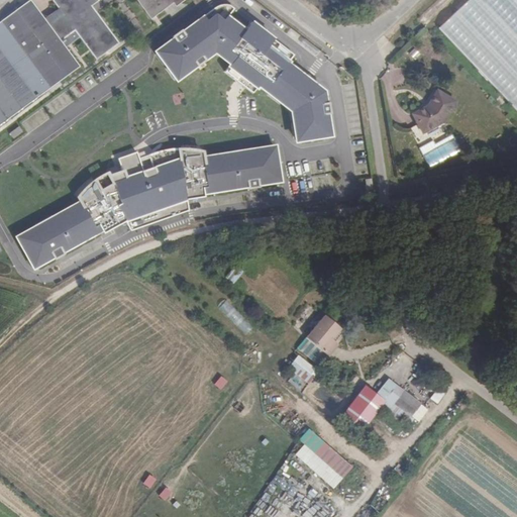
[(96,60),(118,43),(91,6),(97,0),(50,0),(63,15),(48,25),(29,1),(0,21),(0,124),(78,67),(64,47),(79,37),(96,60)]
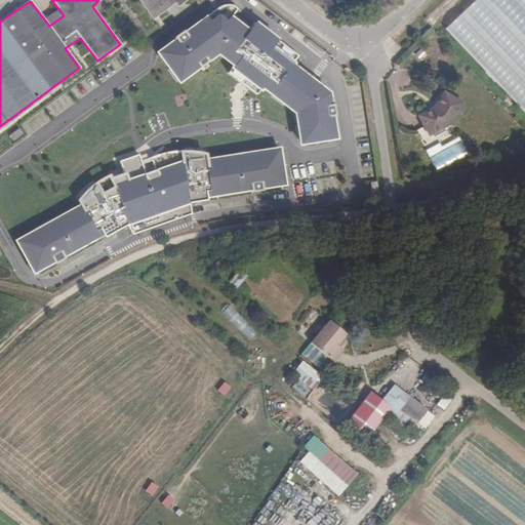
[(177,7),(187,0),(138,0),(153,19),(174,3),(177,7)]
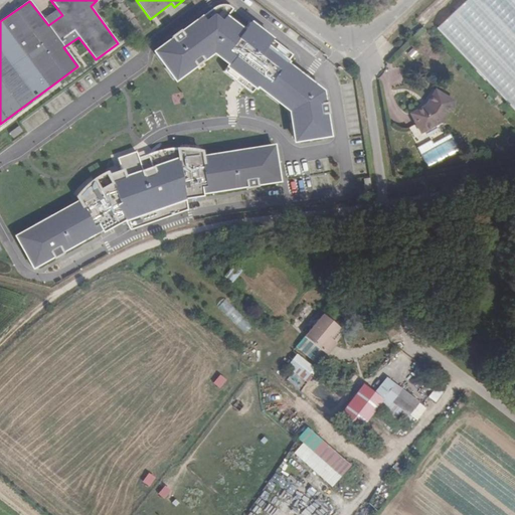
[(514,0),(467,0),(438,28),(514,108),(514,0)]
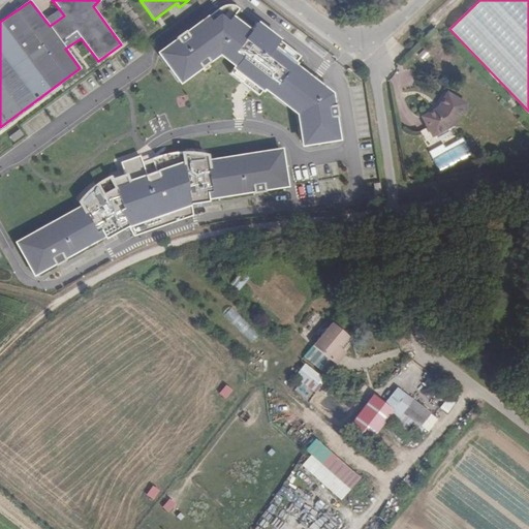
[(338,142),(331,93),(293,65),(299,57),(227,3),(156,53),(178,84),(215,58),(294,117),(299,147),(338,142)]
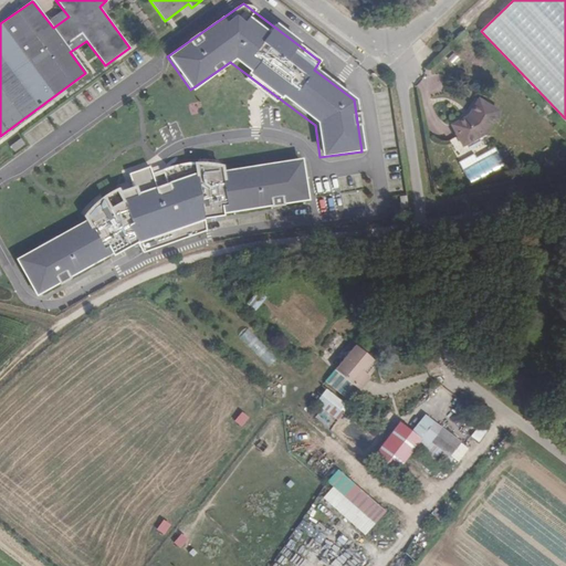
[(462,146),(485,134),(498,112),(479,100),(469,116),(451,125),(458,137),(462,146)]
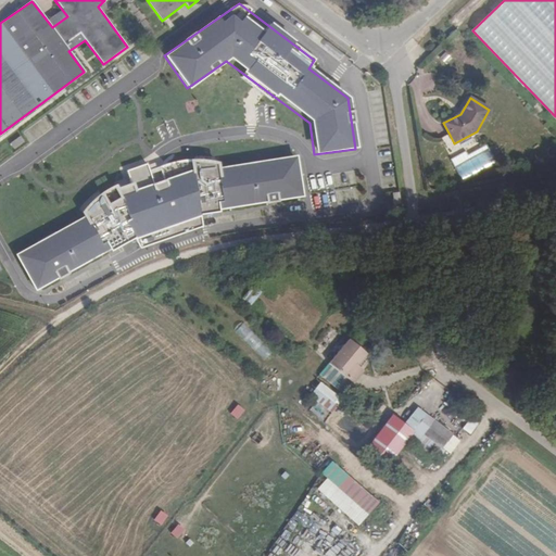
[(459,154),(454,143),(450,135),(441,139),(452,159),(459,154)]
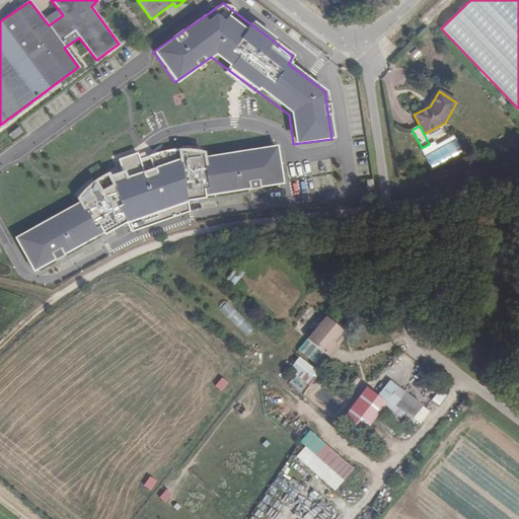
[(14,140),(23,133),(19,127),(9,134),(14,140)]
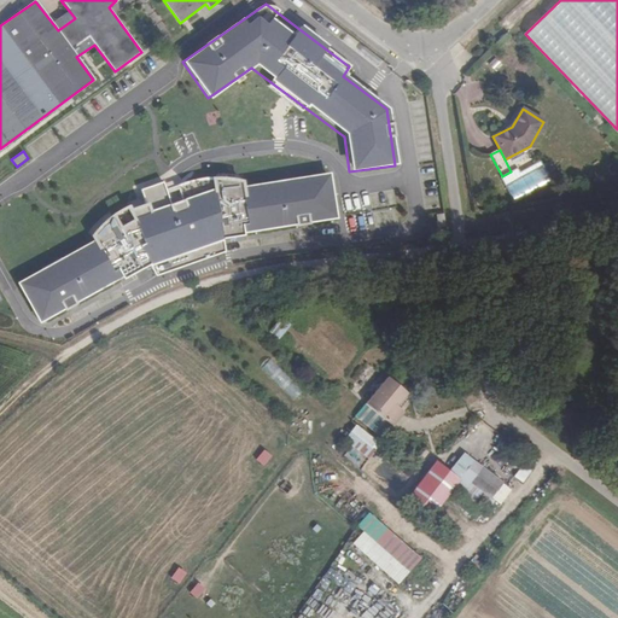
[(540,159),(502,179),(513,202),(551,182),(540,159)]
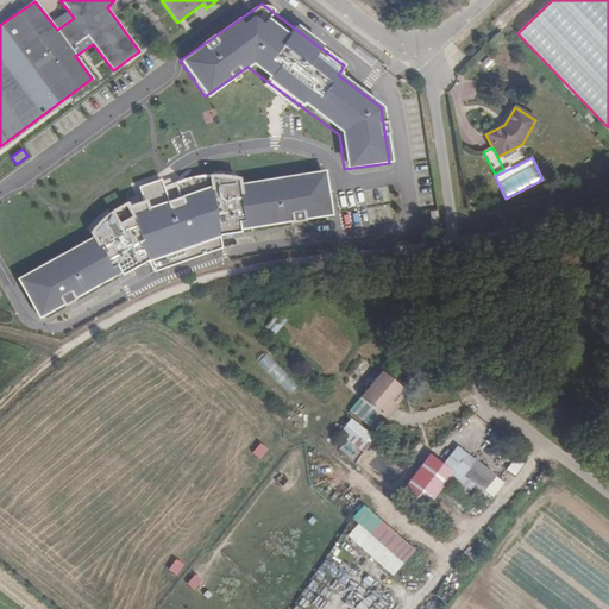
[(324,171),(237,186),(236,180),(208,177),(211,187),(218,234),(331,215),(324,171)]
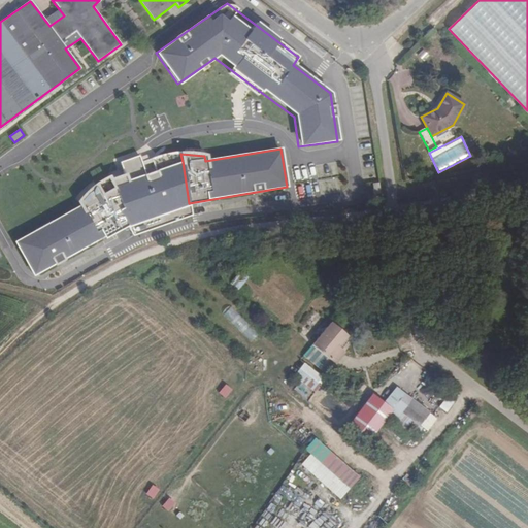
[(189,203),(183,162),(113,187),(127,225),(189,203)]
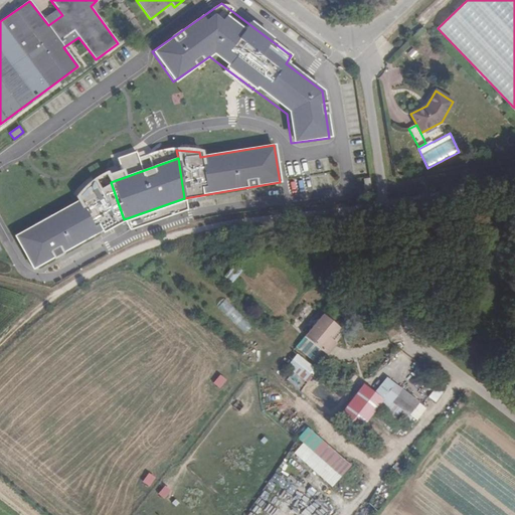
[(73,196),(76,200),(12,234),(31,271),(118,224),(94,180),(73,196)]
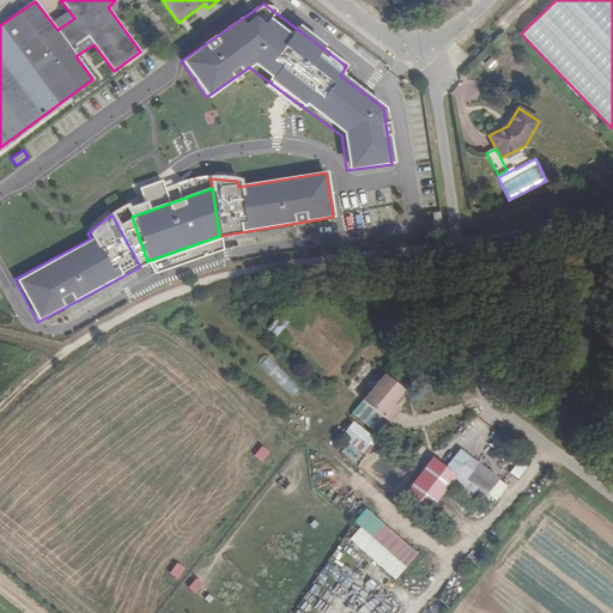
[(279,315),(267,329),(277,337),(289,322),(279,315)]
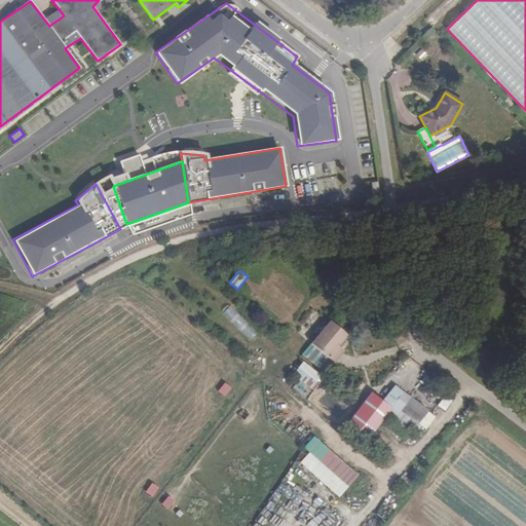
[(229,304),(222,312),(250,340),(258,332),(229,304)]
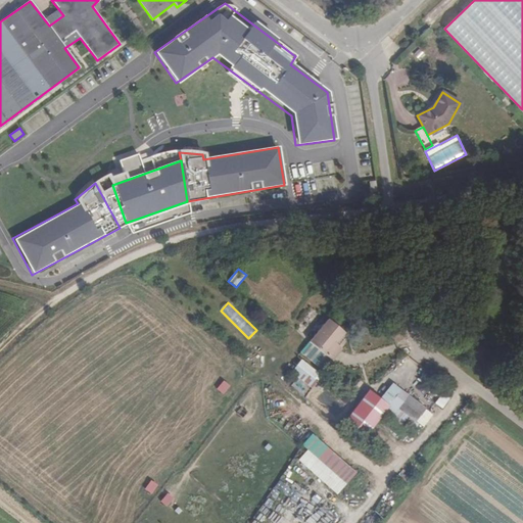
[(308,340),(326,353),(335,343),(344,331),(327,318),(308,340)]
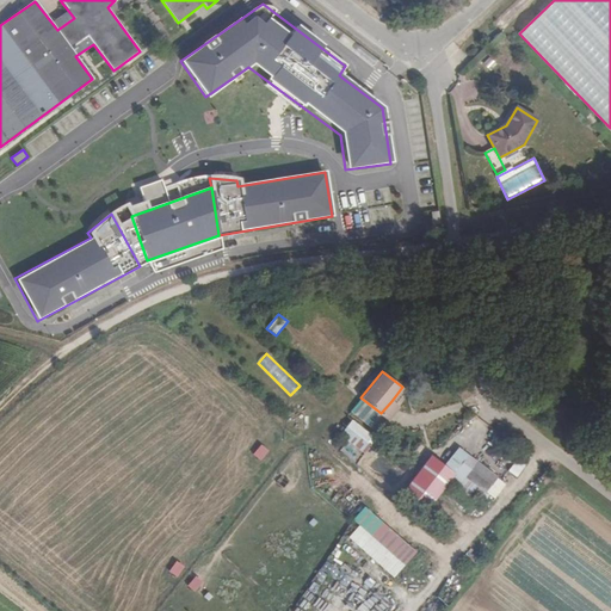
[(392,401),(381,413),(388,419),(399,406),(392,401)]
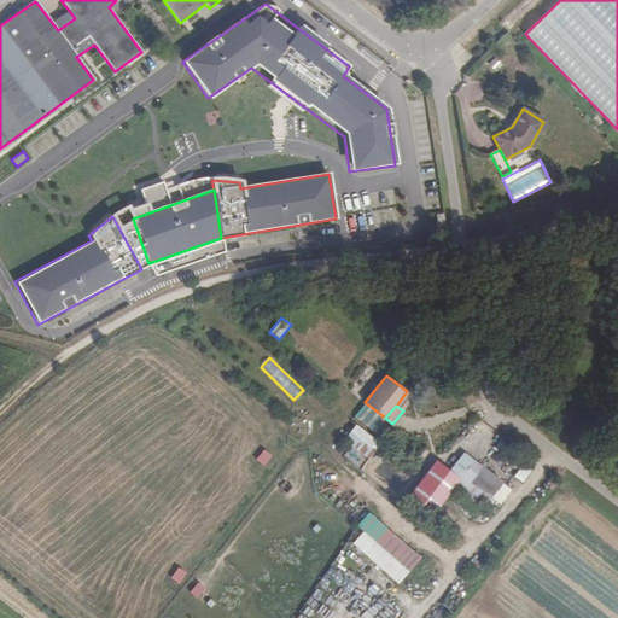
[(354,425),(344,441),(351,445),(343,458),(362,470),(380,442),(354,425)]
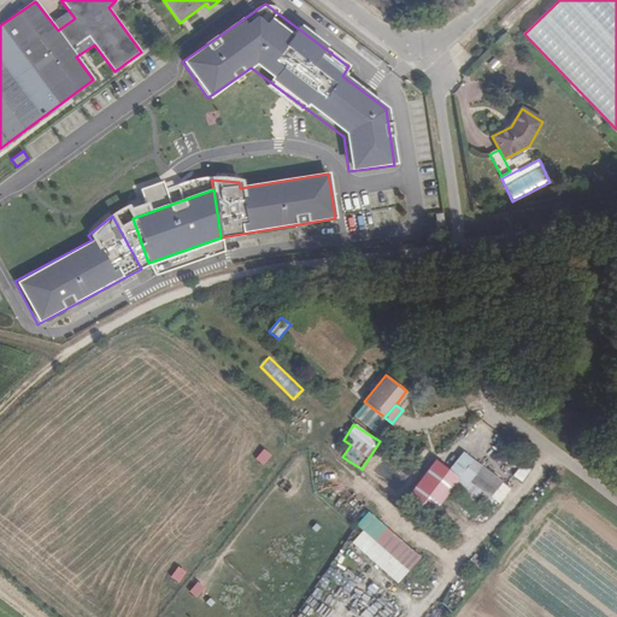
[(534,460),(510,442),(501,452),(527,470),(534,460)]
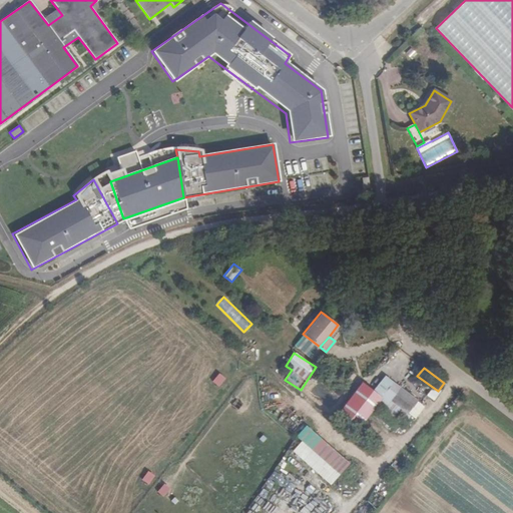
[(211,381),(219,388),(226,380),(219,373),(211,381)]
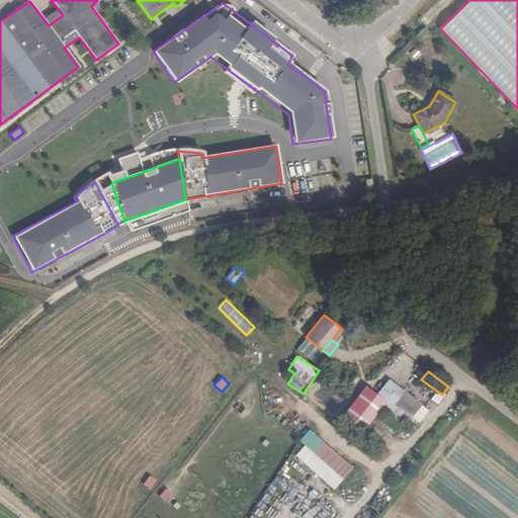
[(395,384),(384,400),(409,418),(420,404),(395,384)]
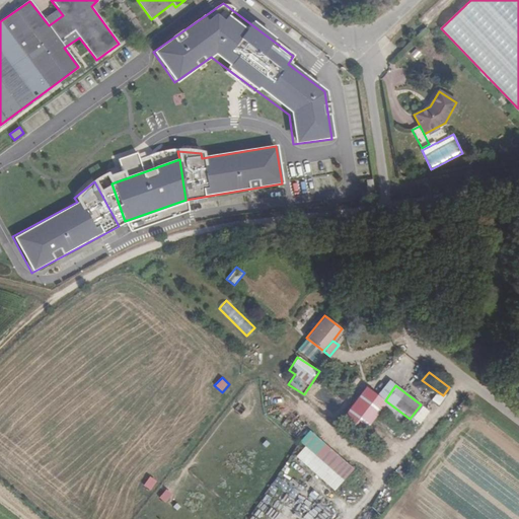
[(375,413),(385,400),(367,386),(343,417),(361,431),(375,413)]
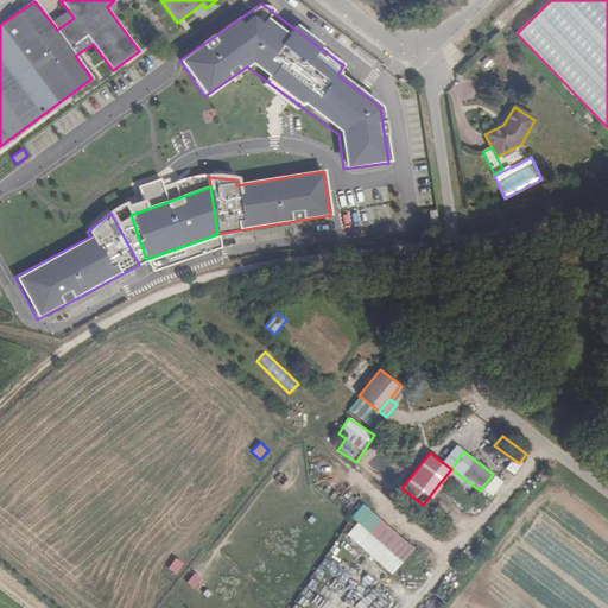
[(480,491),(451,469),(439,483),(468,505),(480,491)]
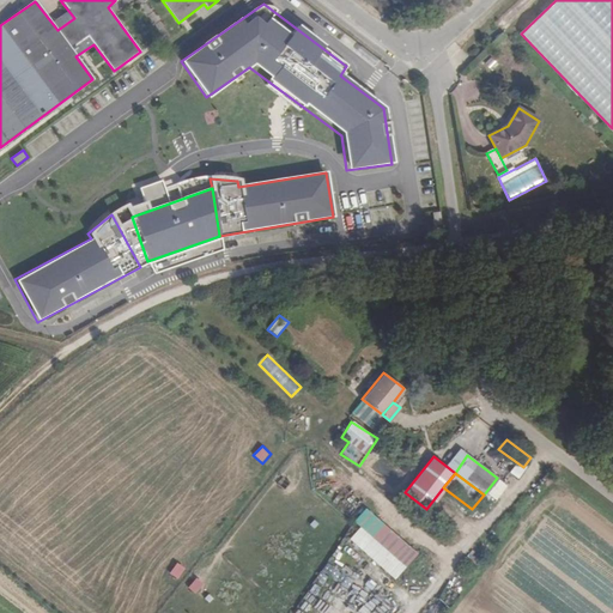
[(286,491),(293,480),(284,474),(277,485),(286,491)]
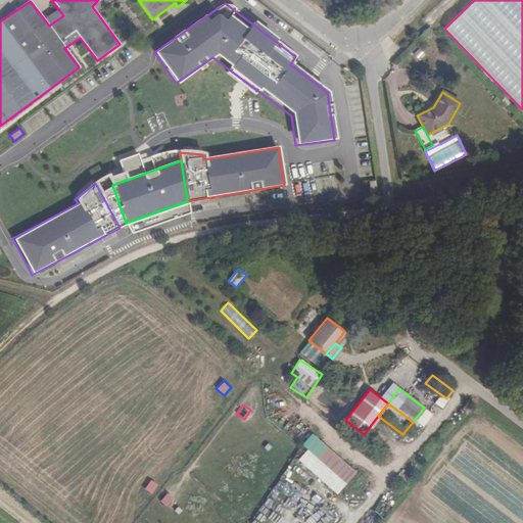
[(306,450),(298,460),(337,495),(358,474),(313,432),(301,445),(306,450)]
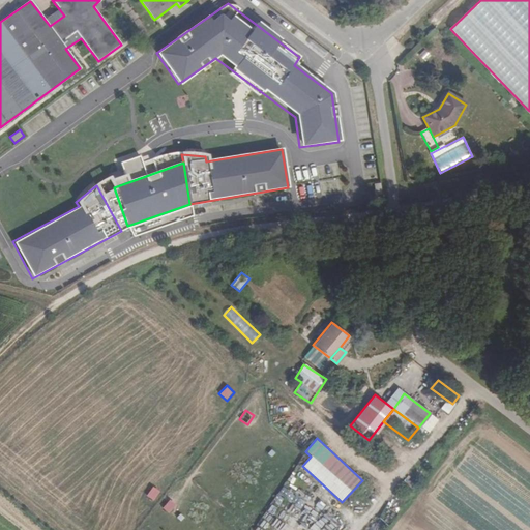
[(153,487),(147,496),(154,501),(160,491),(153,487)]
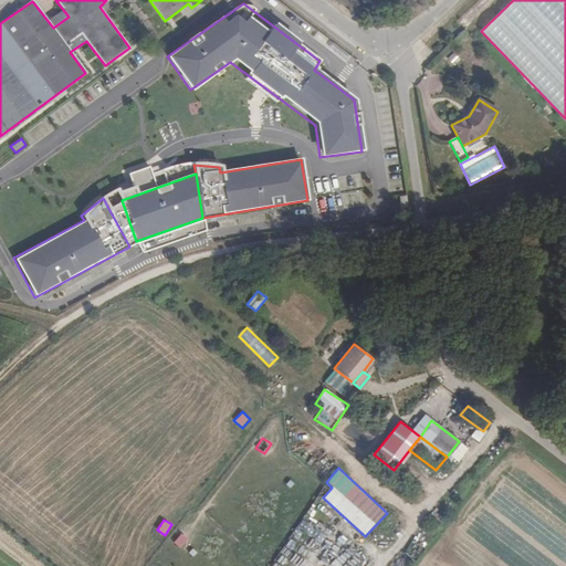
[(180,533),(174,543),(180,548),(188,540),(180,533)]
